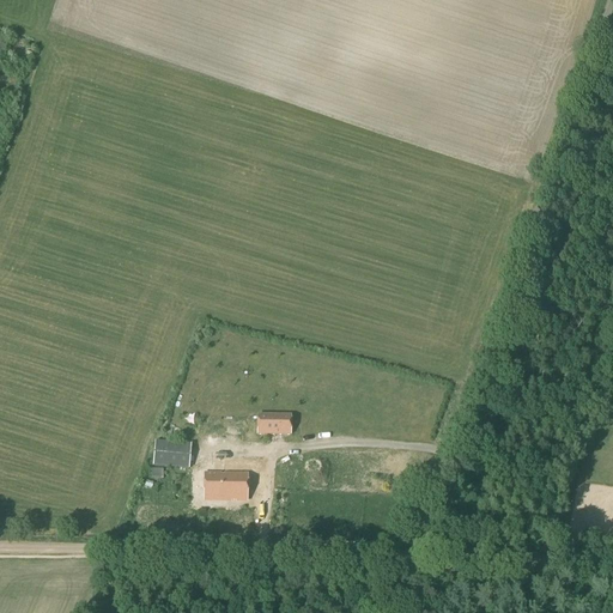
[(258,418),(258,436),(291,436),(291,419),(291,417),(258,417),(258,418)]
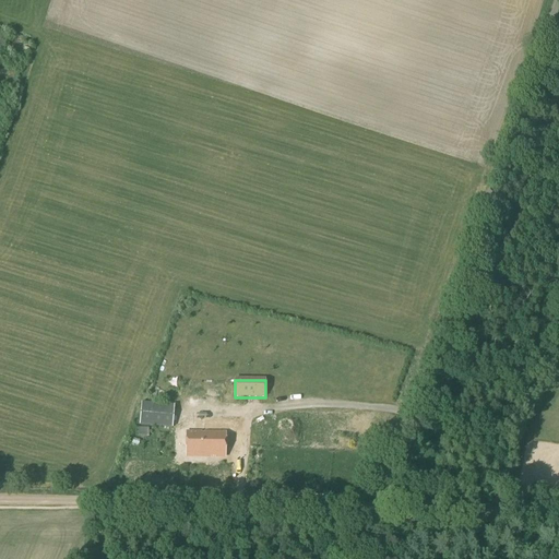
[(171,428),(174,406),(141,404),(139,426),(171,428)]
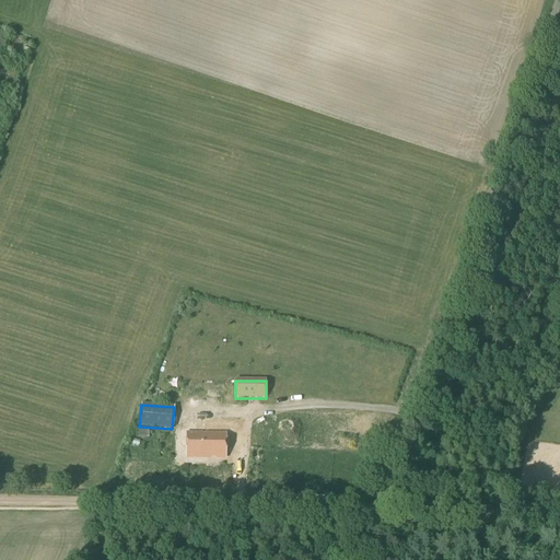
[(225,436),(186,436),(186,462),(210,462),(210,461),(225,462),(225,436)]
